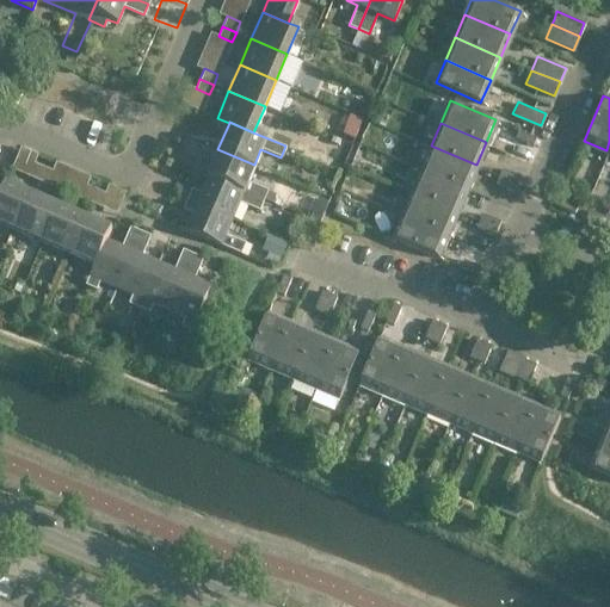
[(533,144),(536,136),(518,129),(515,136),(533,144)]
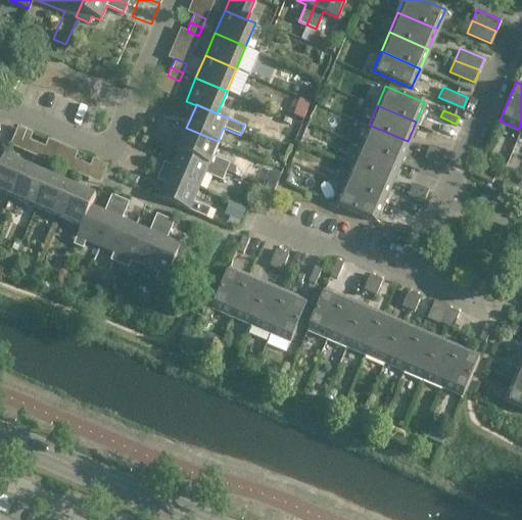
[(399,160),(408,141),(369,125),(361,144),(399,160)]
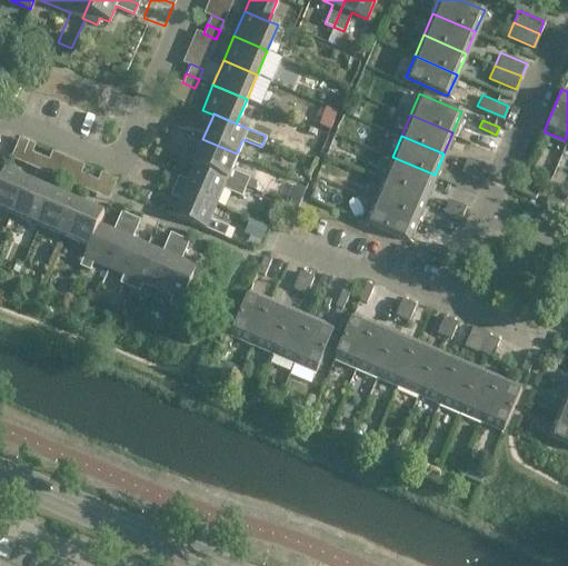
[(202,139),(192,164),(245,186),(252,189),(256,180),(248,177),(248,176),(230,168),(237,154),(202,139)]
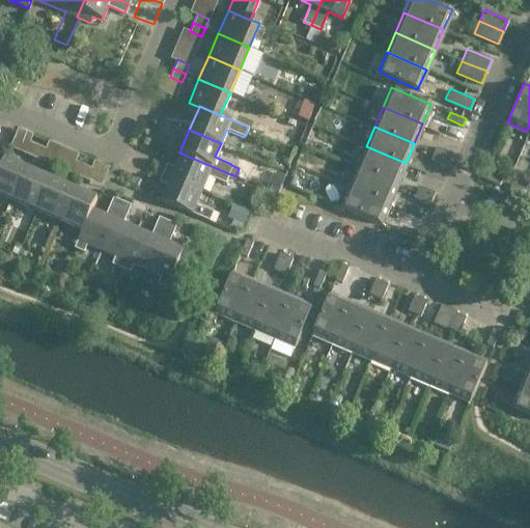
[(23,151),(32,156),(36,143),(28,140),(23,151)]
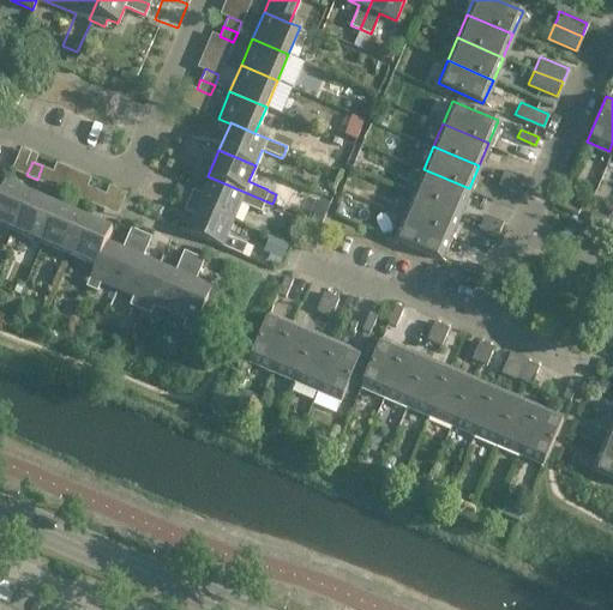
[(42,165),(37,180),(47,185),(53,170),(42,165)]
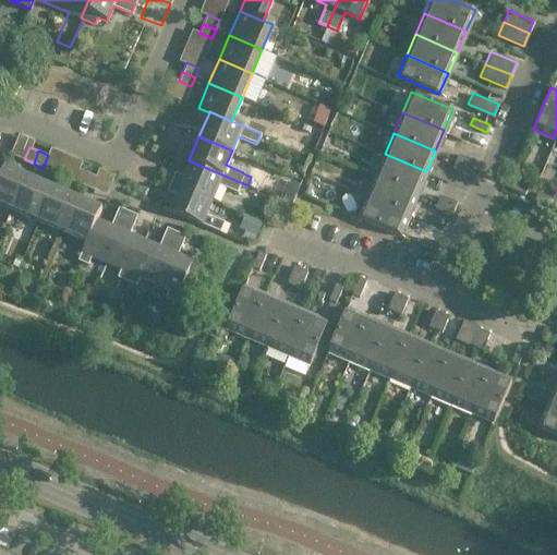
[(471,167),(474,160),(458,153),(455,159),(471,167)]
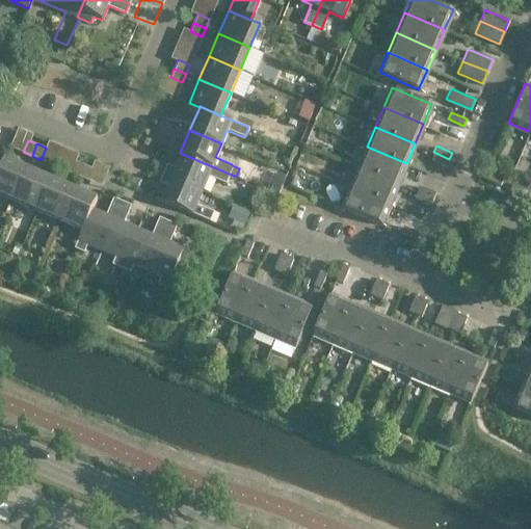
[(398,183),(406,163),(367,147),(359,166),(380,176),(398,183)]
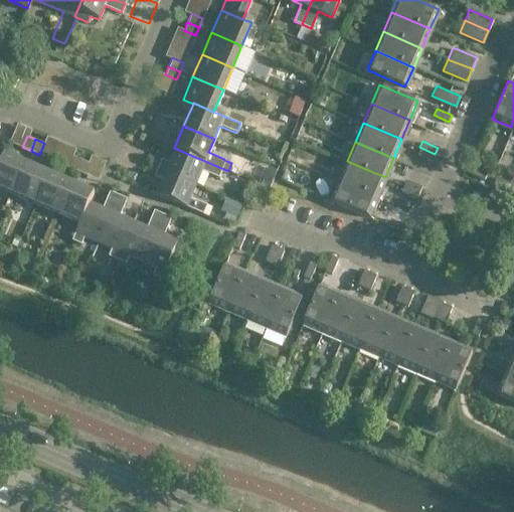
[(419,147),(416,153),(432,160),(435,154),(419,147)]
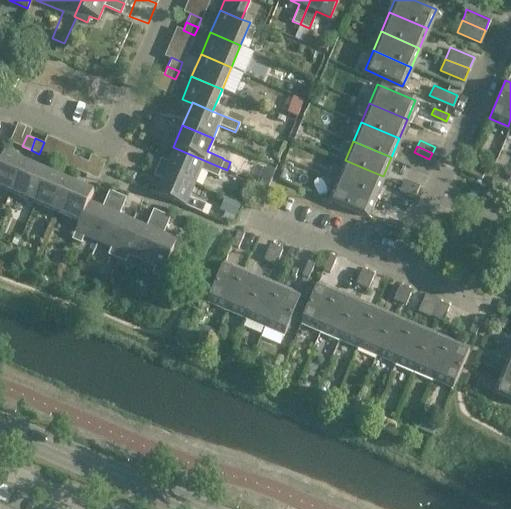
[(167,160),(160,157),(156,165),(194,182),(200,168),(216,175),(220,167),(173,147),(167,160)]
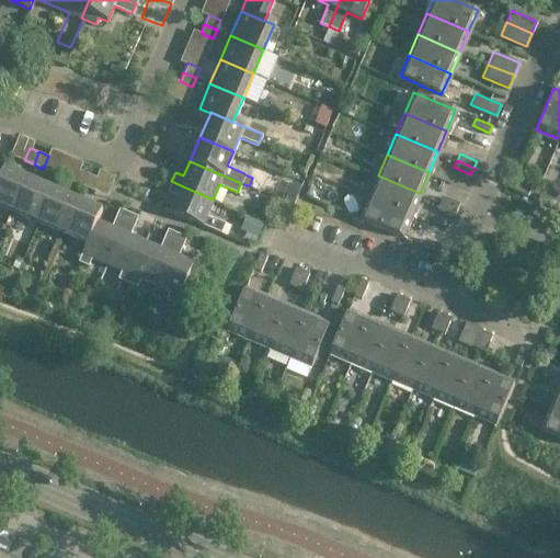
[(29,177),(3,167),(0,174),(0,178),(0,204),(14,211),(29,177)]
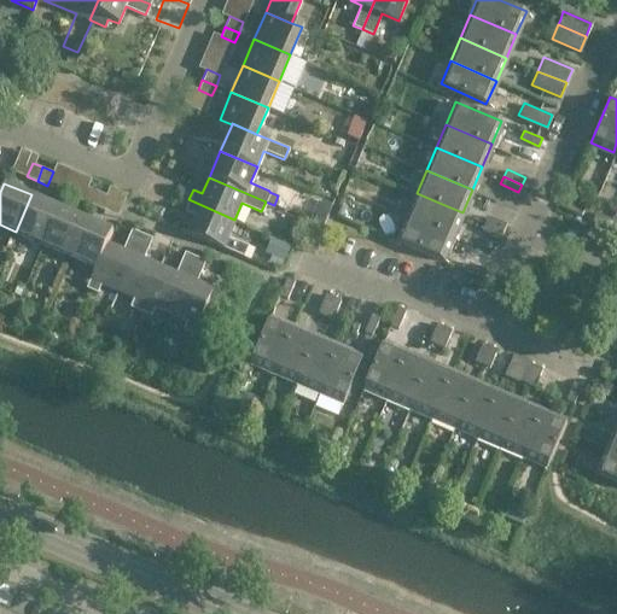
[(80,199),(91,204),(97,189),(86,186),(80,199)]
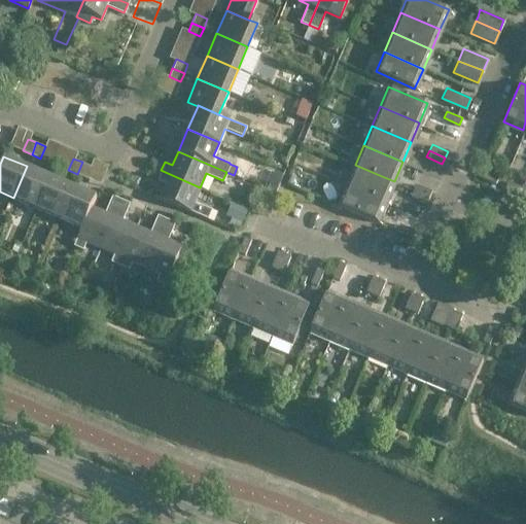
[(82,162),(77,174),(85,177),(91,166),(82,162)]
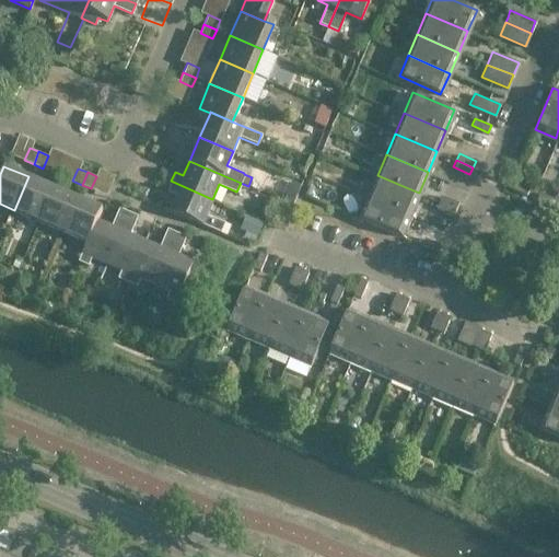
[(409,213),(419,193),(400,185),(377,175),(368,196),(400,210),(409,213)]
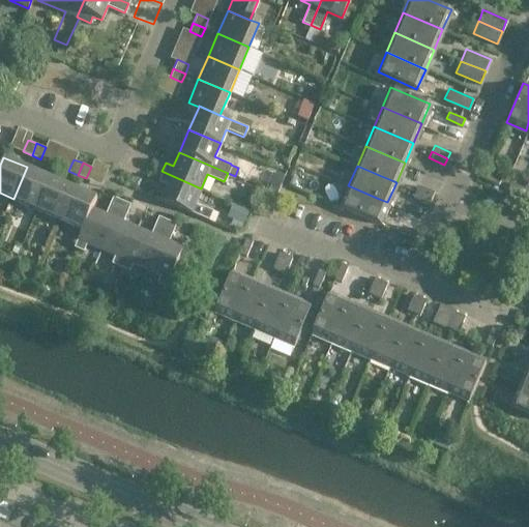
[(27,167),(13,199),(36,209),(50,177),(27,167)]
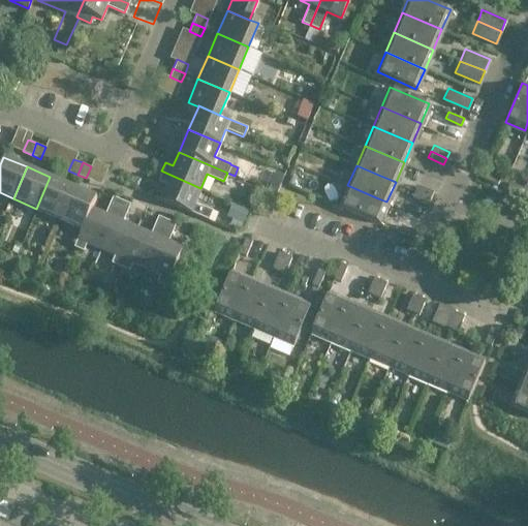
[(276,169),(270,182),(278,185),(283,173),(276,169)]
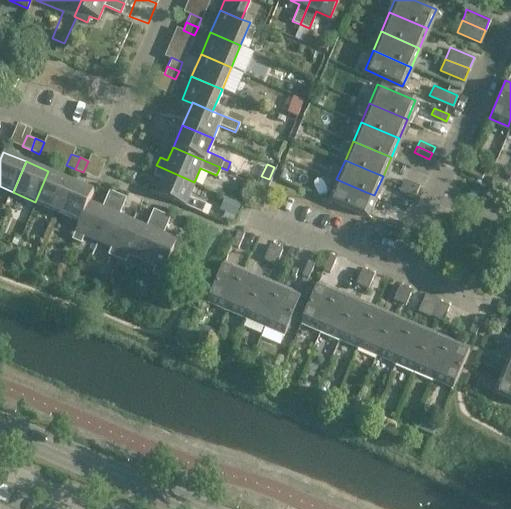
[(201,211),(205,202),(189,195),(194,182),(156,165),(152,174),(160,177),(154,191),(201,211)]
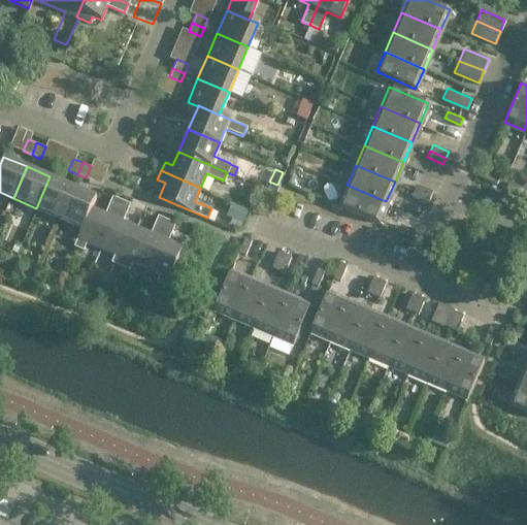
[(481,176),(496,184),(498,176),(484,170),(481,176)]
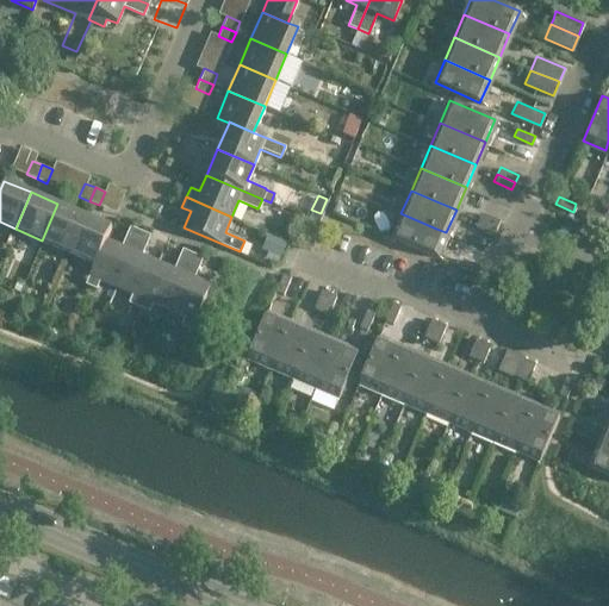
[(57,204),(42,241),(68,251),(84,214),(57,204)]
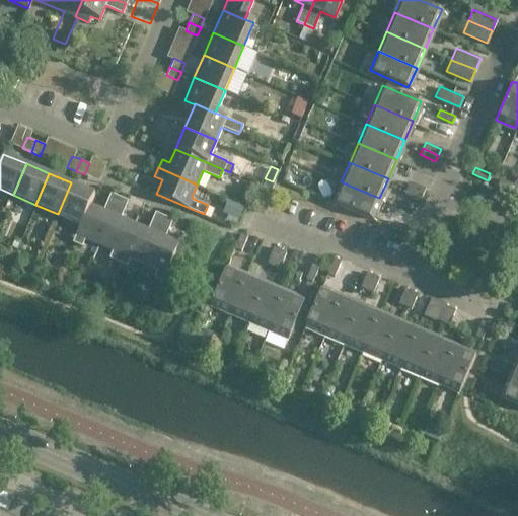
[(514,183),(500,177),(497,185),(511,191),(514,183)]
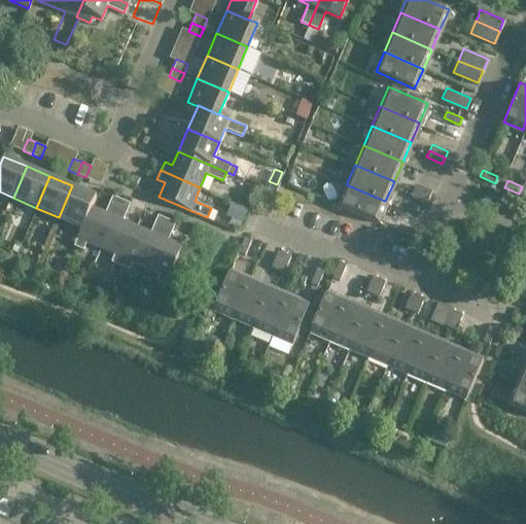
[(428,196),(430,189),(416,183),(413,189),(428,196)]
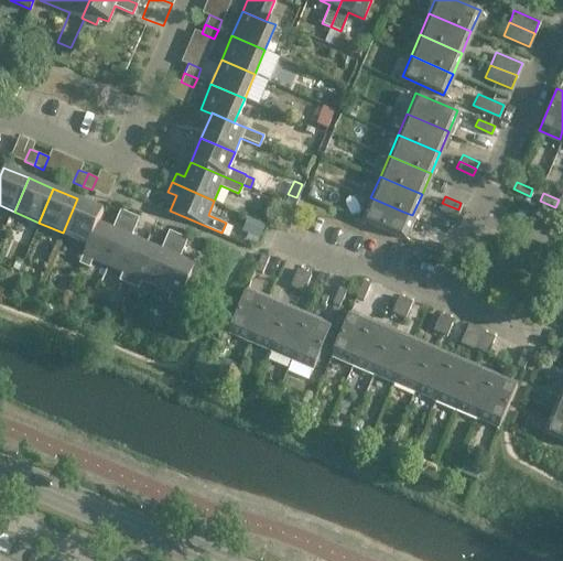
[(403,236),(412,215),(403,212),(370,197),(361,218),(403,236)]
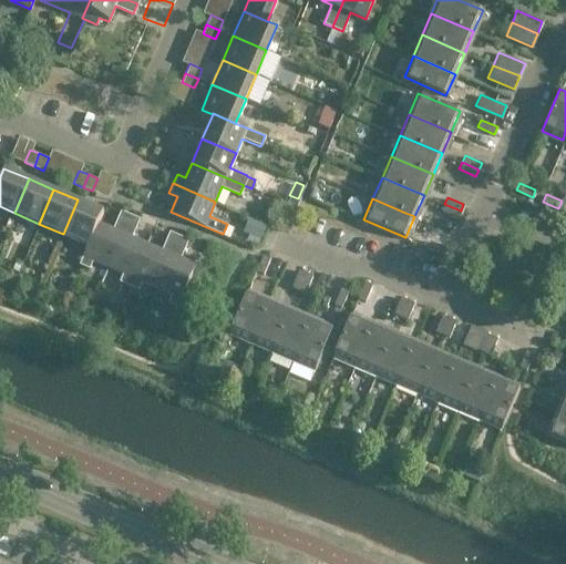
[(98,222),(102,211),(78,200),(63,234),(88,244),(98,222)]
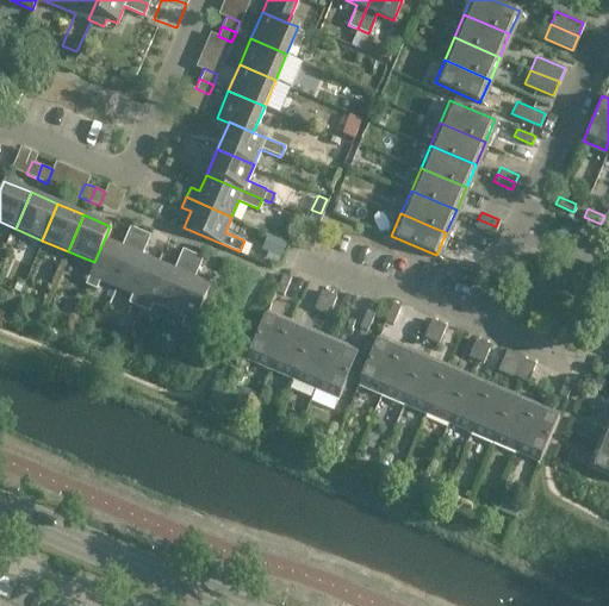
[(478,219),(474,226),(492,235),(496,226),(478,219)]
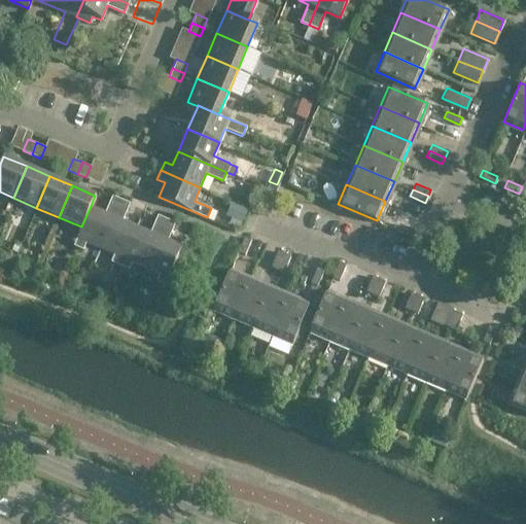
[(82,249),(85,241),(100,247),(120,199),(111,195),(104,211),(91,206),(81,226),(73,245),(82,249)]
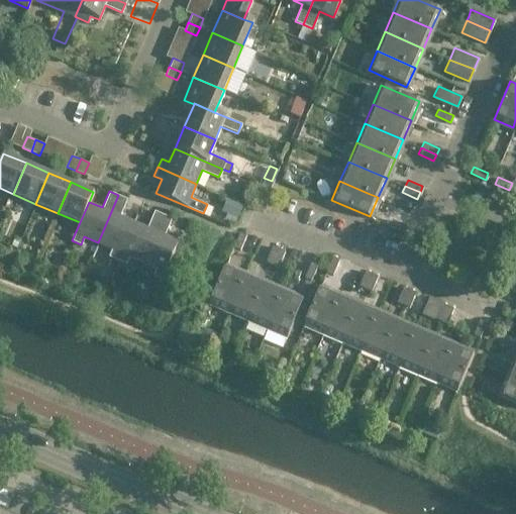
[(133,220),(119,215),(126,198),(118,195),(98,242),(112,248),(108,257),(116,261),(133,220)]
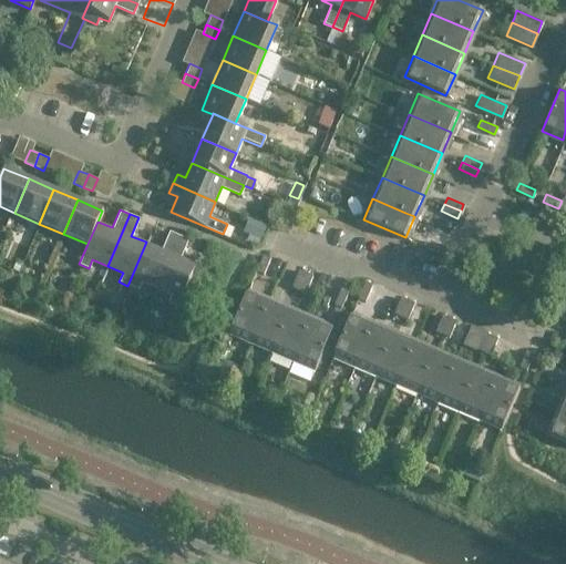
[(178,234),(170,231),(162,248),(146,242),(127,286),(137,289),(141,280),(156,286),(178,234)]
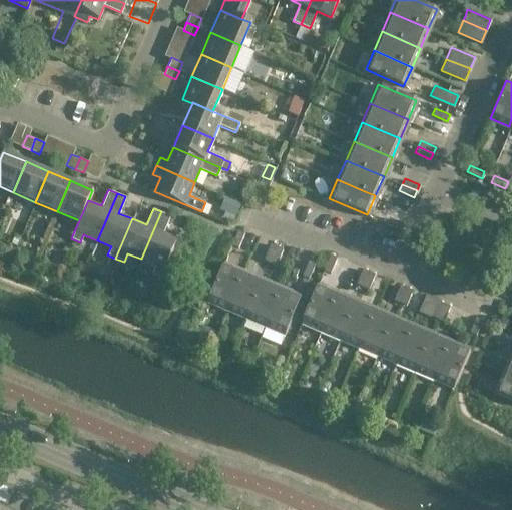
[(161,211),(141,259),(155,265),(151,273),(152,273),(149,282),(157,285),(160,277),(177,237),(163,231),(170,215),(161,211)]
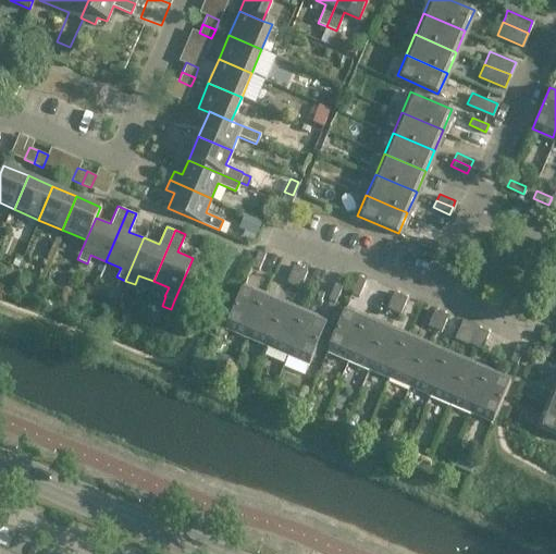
[(421,235),(418,242),(419,243),(434,249),(437,242),(421,235)]
